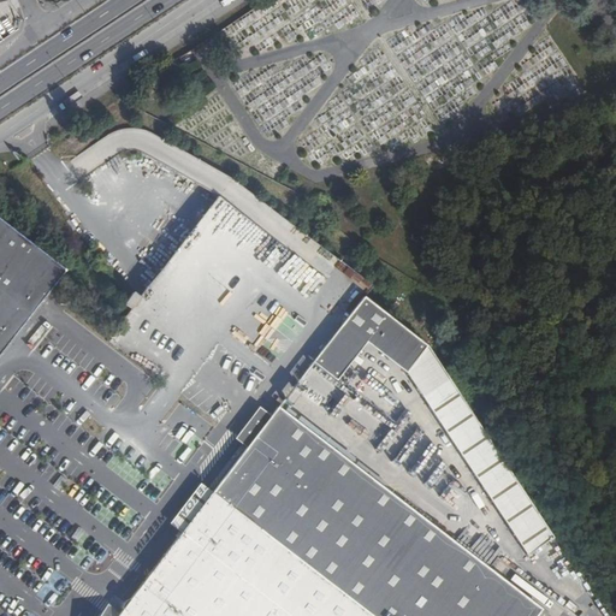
[(126,206),(136,195),(129,189),(120,200),(126,206)]
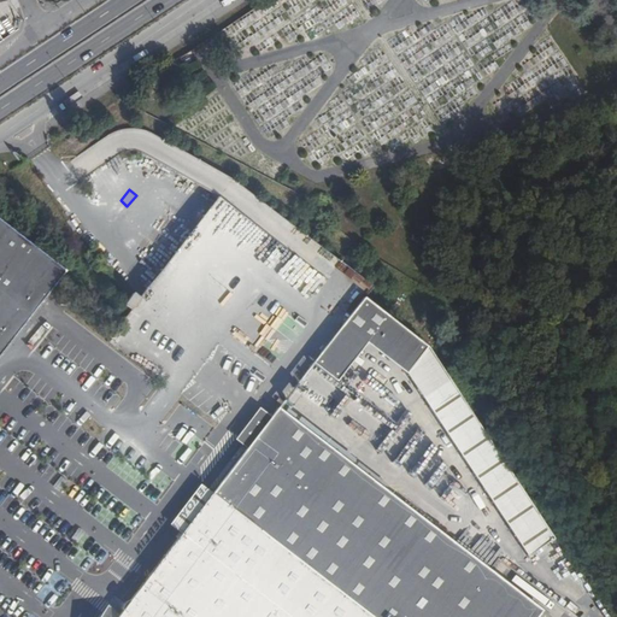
[(0,356),(12,340),(41,303),(66,270),(0,219),(0,356)]
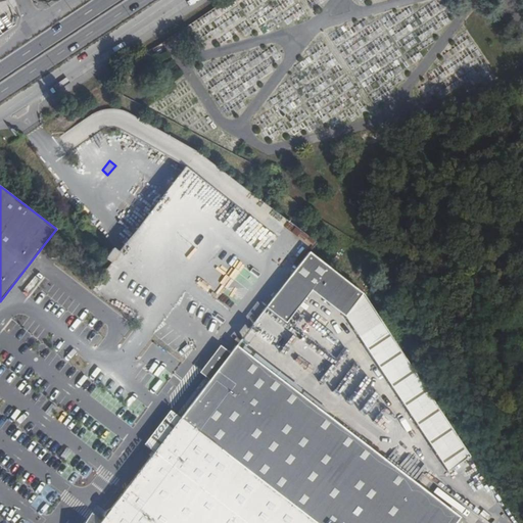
[(260,249),(267,229),(256,226),(250,246),(260,249)]
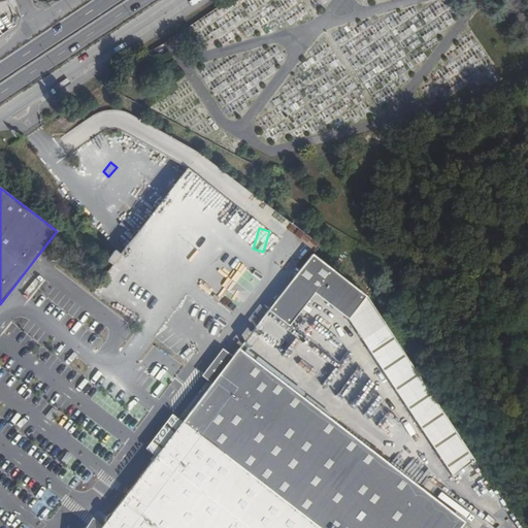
[(192,234),(187,242),(200,251),(205,242),(192,234)]
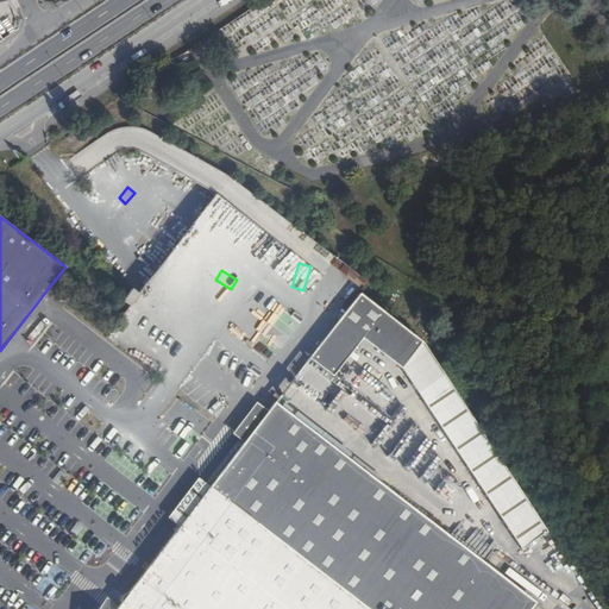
[(387,309),(362,290),(341,318),(365,336),(387,309)]
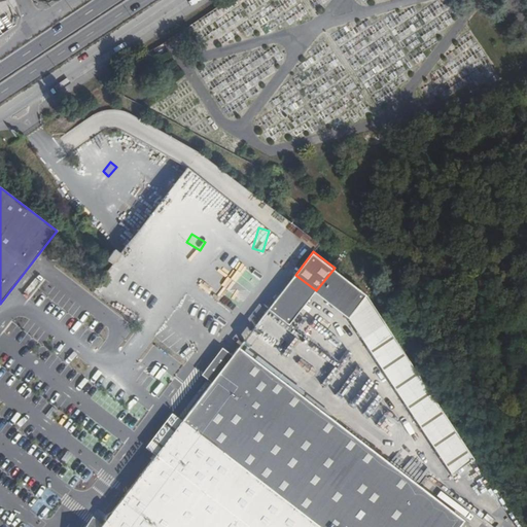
[(335,268),(316,290),(350,317),(450,470),(473,456),(367,293),(335,268)]
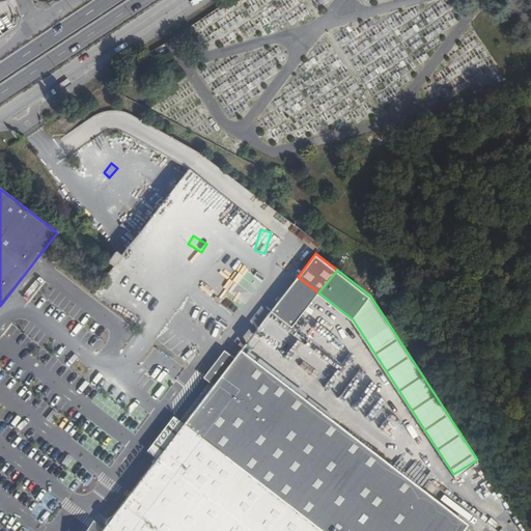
[(406,530),(398,526),(426,491),(243,347),(107,526),(95,518),(85,530),(406,530)]
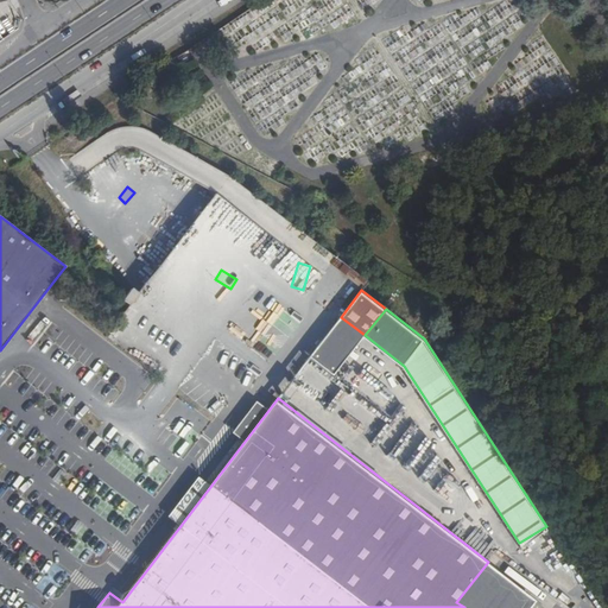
[(453,507),(464,493),(434,467),(439,460),(426,448),(432,441),(398,412),(373,443),(453,507)]
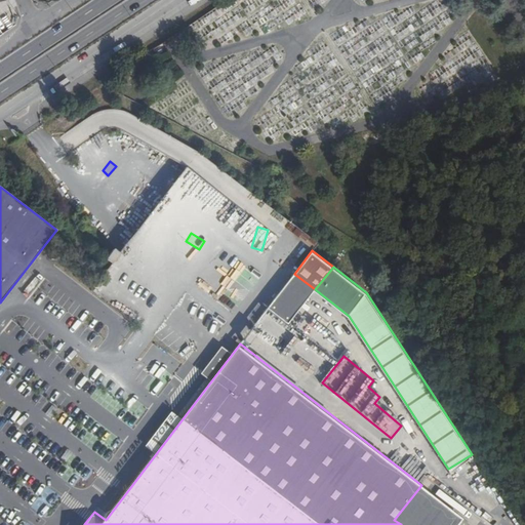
[(457,524),(463,518),(421,485),(394,520),(401,524),(457,524)]
